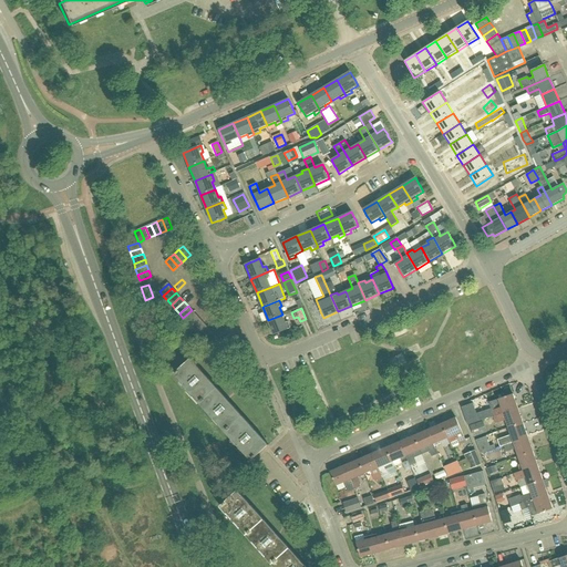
[(183,318),(187,322),(196,315),(192,310),(183,318)]
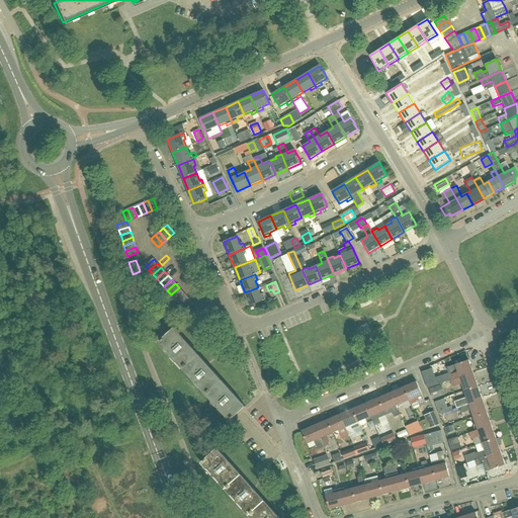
[(182,291),(179,287),(171,294),(174,298),(182,291)]
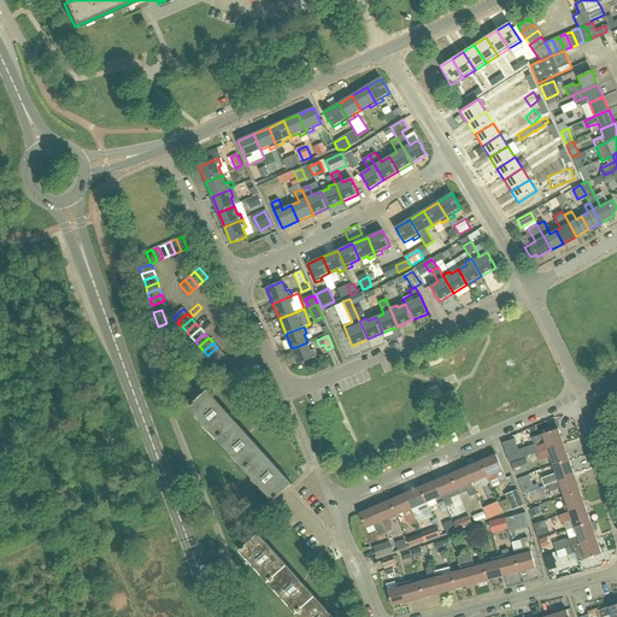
[(307,342),(292,348),(298,364),(316,357),(317,357),(313,350),(311,351),(307,342)]
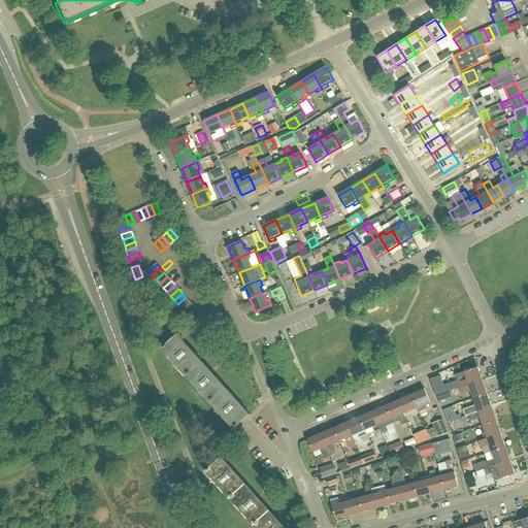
[(177,304),(182,308),(190,301),(186,297),(177,304)]
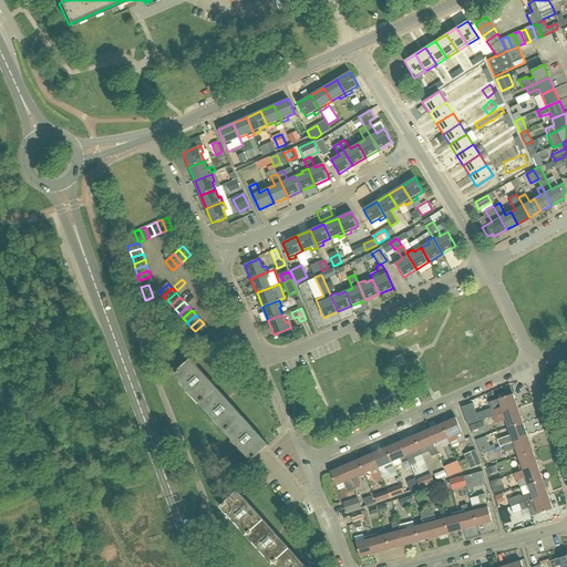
[(207,328),(204,323),(195,331),(199,336),(207,328)]
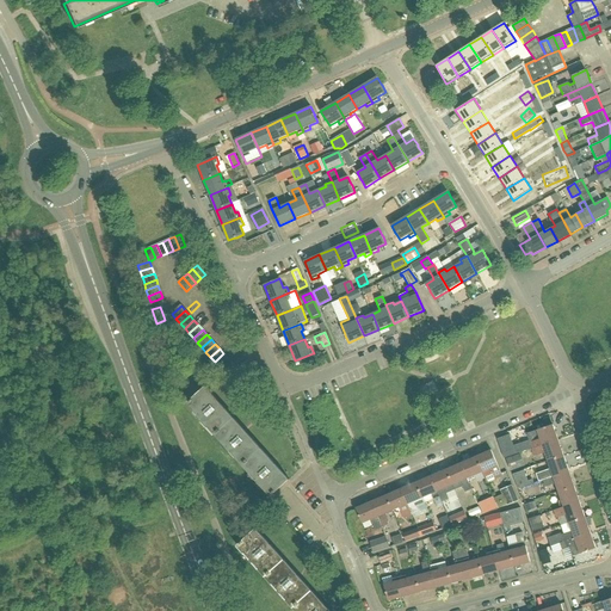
[(215,362),(218,366),(228,358),(223,353),(215,362)]
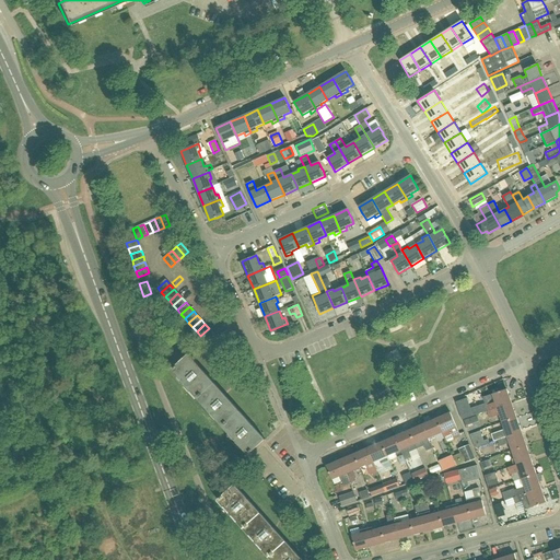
[(213,333),(209,328),(200,336),(205,340),(208,337),(212,333),(213,333)]
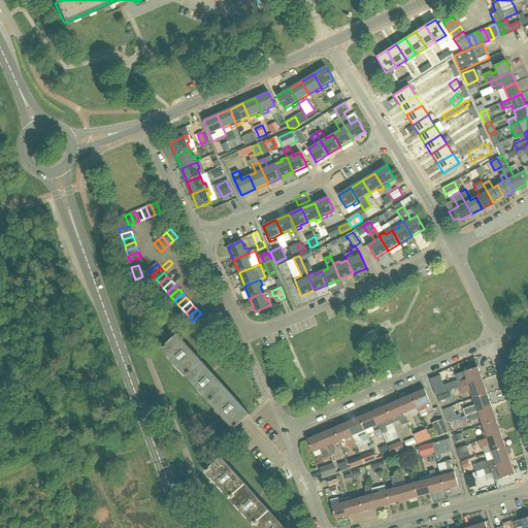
[(186,375),(202,361),(182,337),(177,334),(161,349),(186,375)]
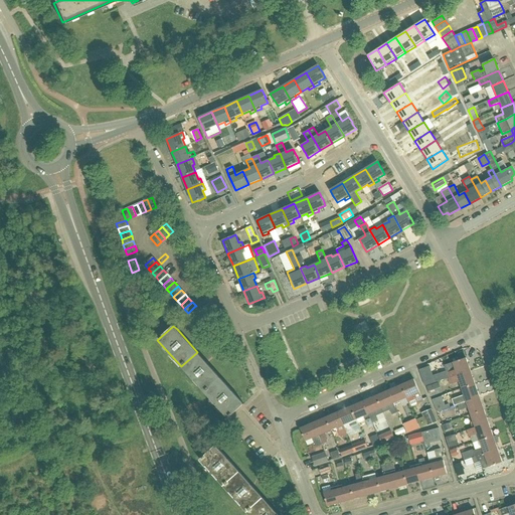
[(181,366),(204,392),(220,378),(207,363),(206,362),(197,352),(181,366)]
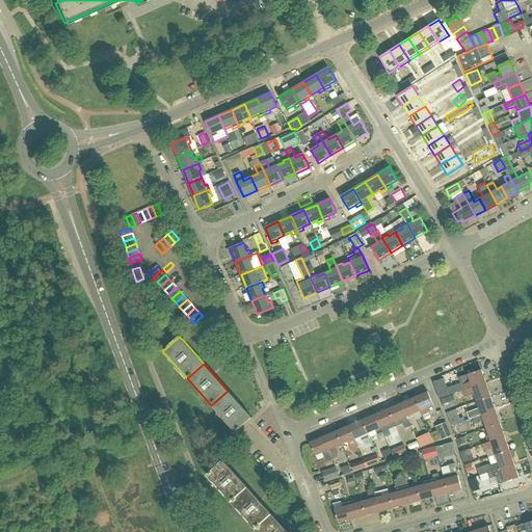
[(463,391),(486,383),(481,370),(468,374),(470,382),(461,386),(463,391)]
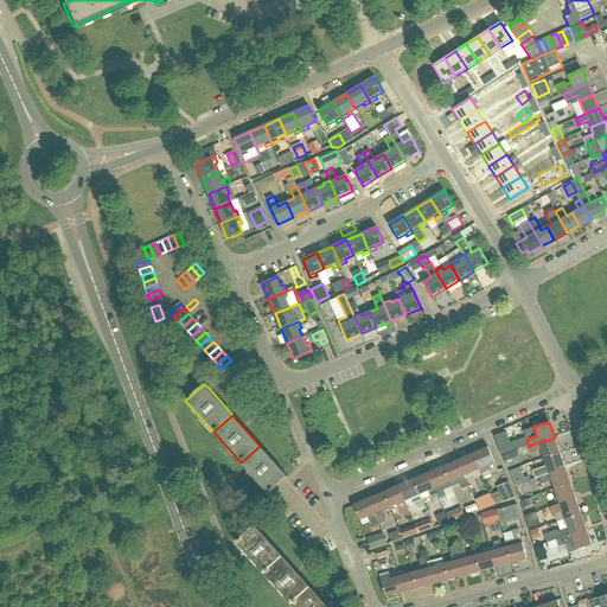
[(544,459),(560,453),(555,438),(529,446),(531,453),(541,451),(544,459)]
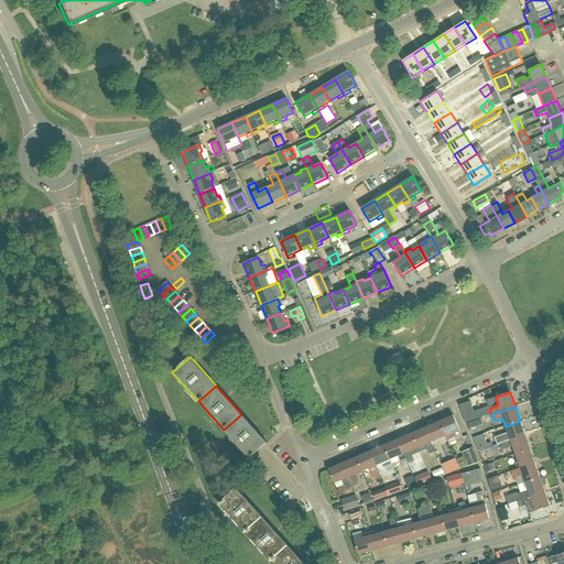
[(467,423),(473,420),(468,408),(462,410),(467,423)]
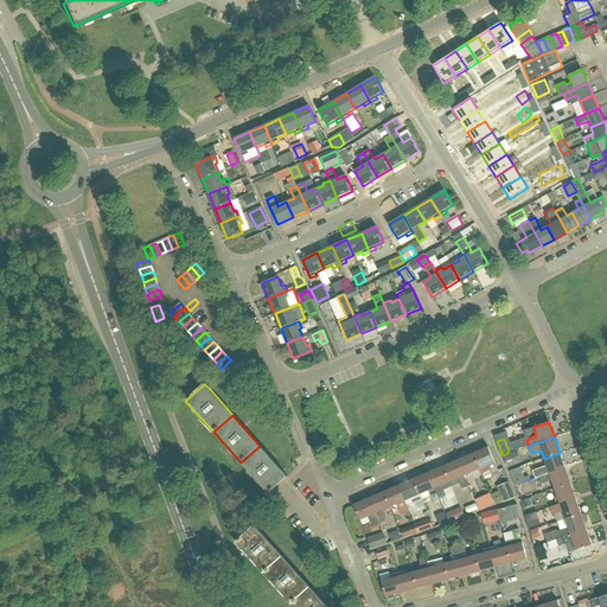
[(517,454),(526,452),(523,442),(515,446),(517,454)]
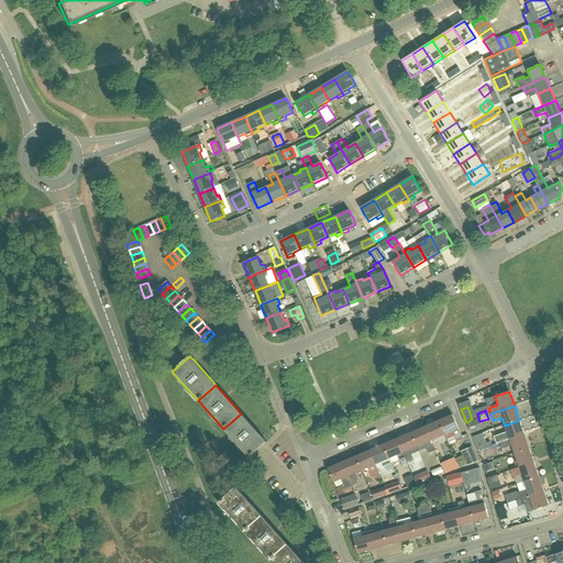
[(267,442),(241,414),(223,429),(250,457),(267,442)]
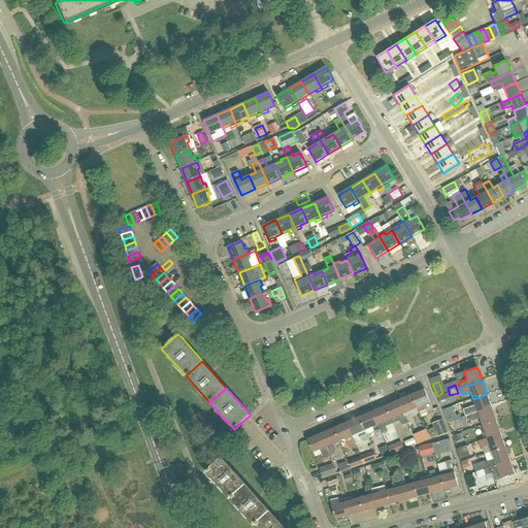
[(417,407),(417,408),(420,417),(433,410),(424,389),(411,394),(417,407)]
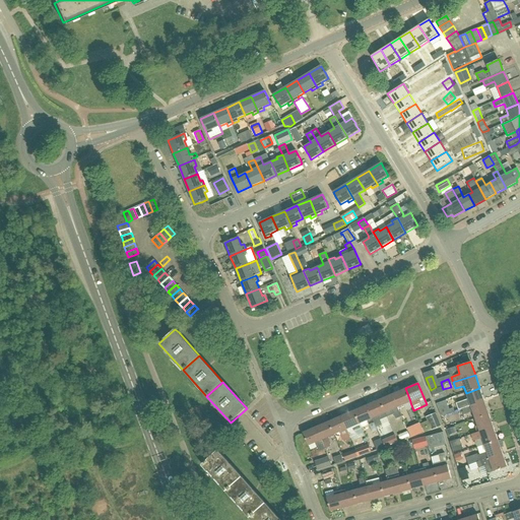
[(403,404),(410,402),(410,401),(405,388),(392,394),(399,409),(404,407),(403,404)]
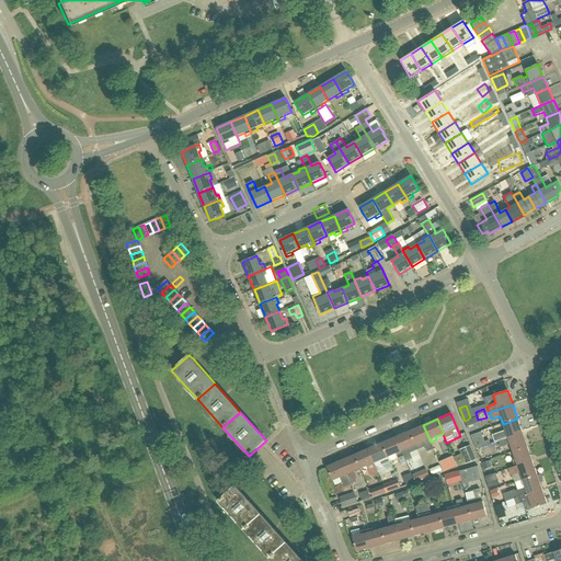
[(472,419),(465,422),(468,432),(477,430),(472,419)]
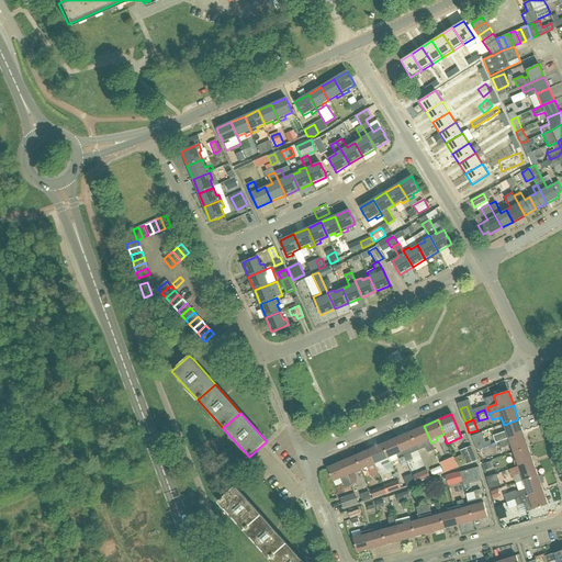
[(499,441),(524,434),(518,419),(504,425),(506,433),(504,433),(504,435),(494,439),(495,442),(499,441)]
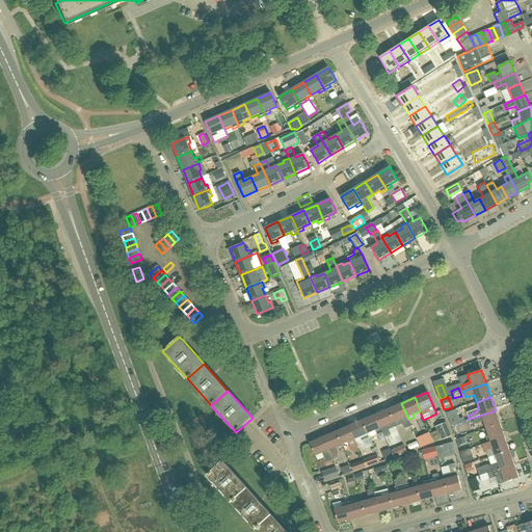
[(409,424),(408,419),(401,403),(388,408),(394,422),(401,419),(404,426),(409,424)]
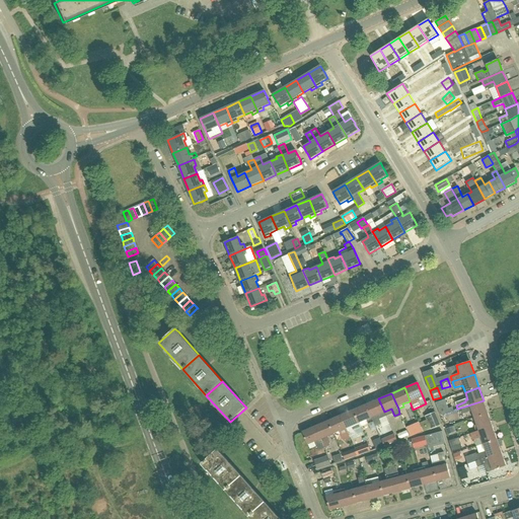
[(377,415),(384,412),(378,398),(366,404),(372,420),(375,427),(381,424),(377,415)]
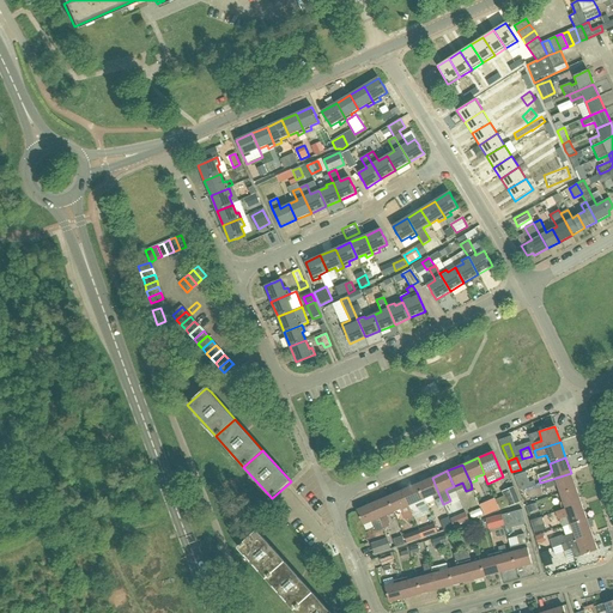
[(560,493),(576,489),(571,473),(545,481),(547,489),(557,485),(560,493)]
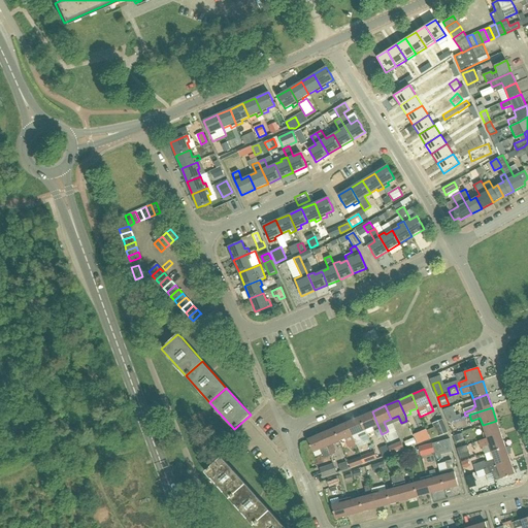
[(373,429),(378,427),(372,411),(359,417),(367,435),(367,434),(374,431),(373,429)]
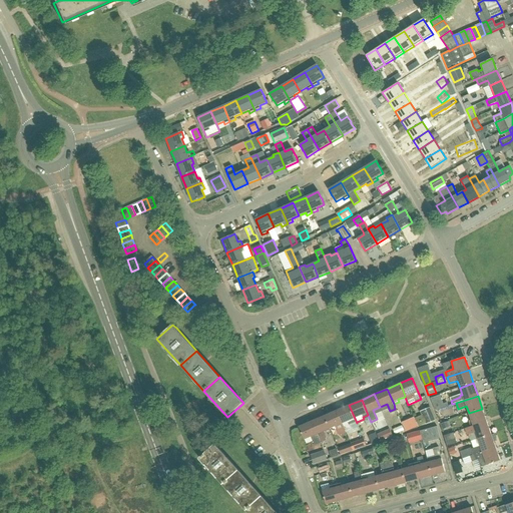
[(350,426),(357,423),(349,405),(337,410),(346,433),(347,433),(347,432),(352,430),(350,426)]
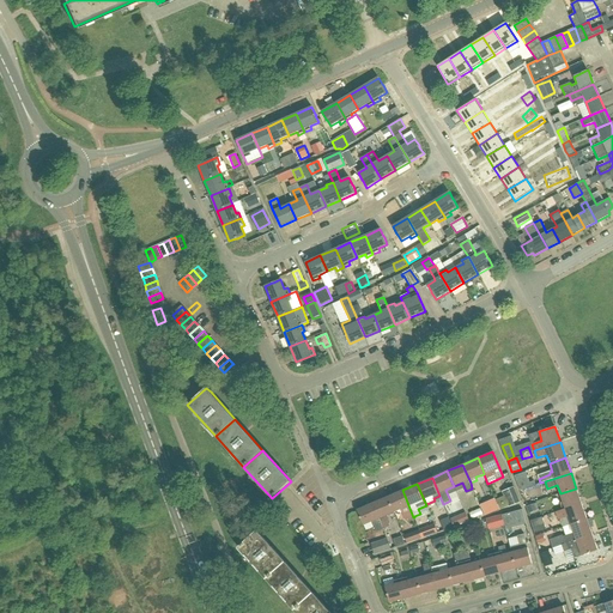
[(508,508),(520,503),(514,487),(501,492),(508,508)]
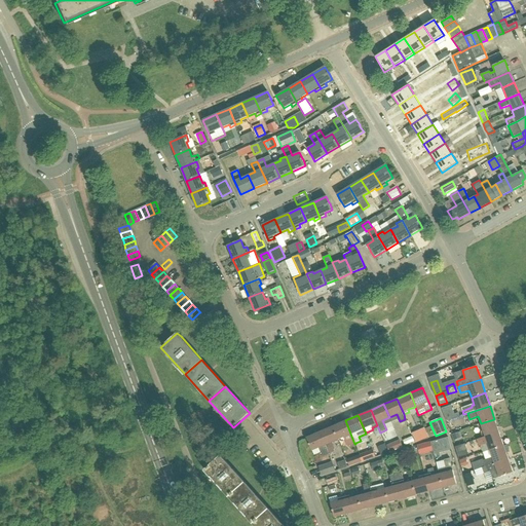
[(483,438),(499,433),(494,419),(481,423),(483,430),(481,431),(483,438)]
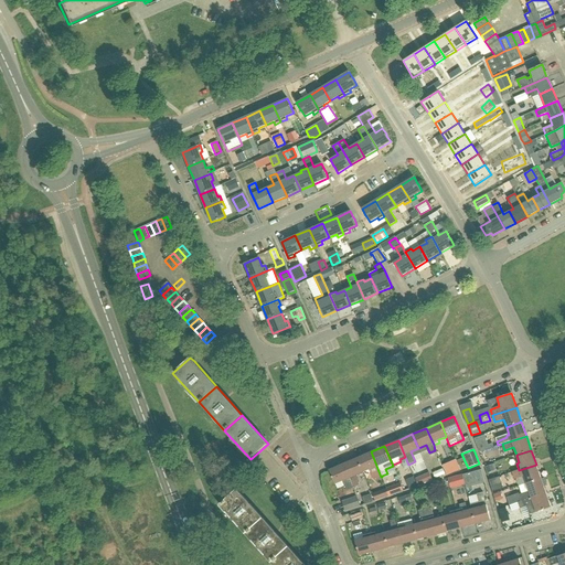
[(373,480),(381,477),(371,451),(356,458),(363,472),(370,469),(373,480)]
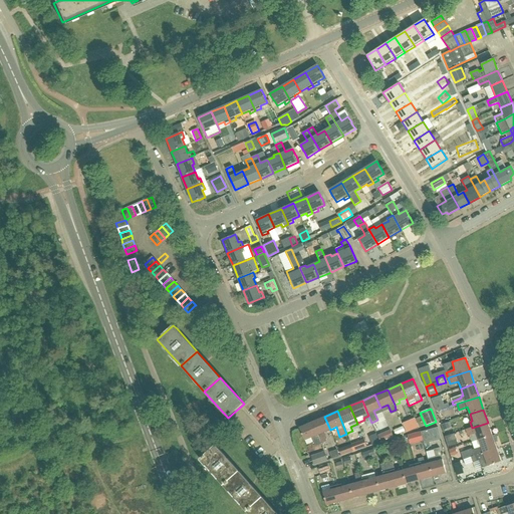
[(323,433),(330,430),(324,417),(311,422),(318,438),(321,444),(327,442),(323,433)]
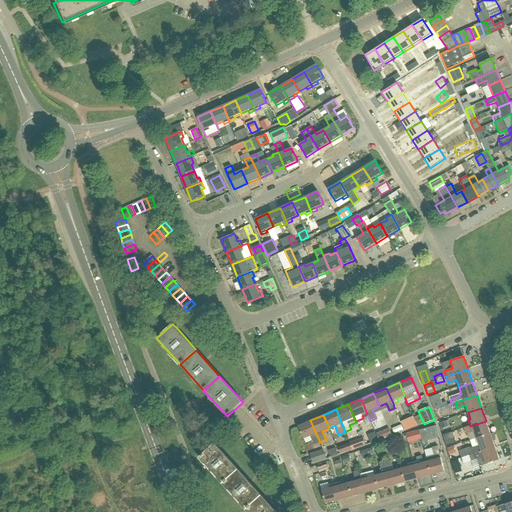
[(314,444),(320,442),(317,436),(310,420),(298,425),(304,439),(311,436),(314,444)]
